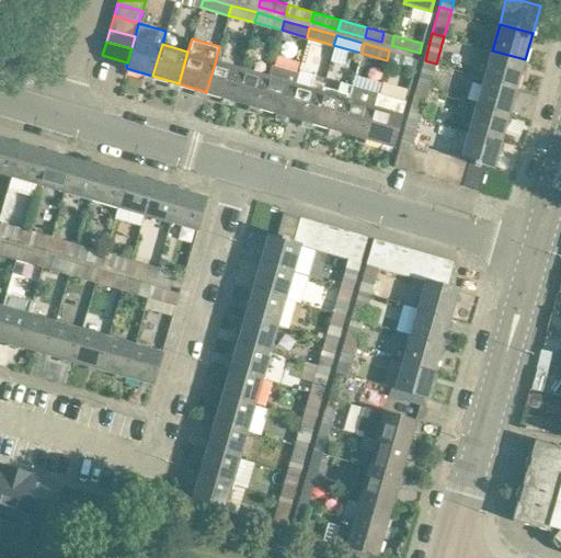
[(10,48),(7,57),(20,61),(22,53),(10,48)]
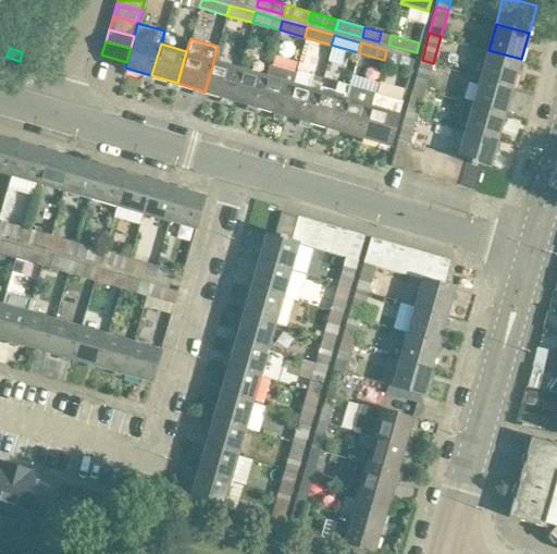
[(415,59),(386,50),(384,60),(411,69),(415,59)]
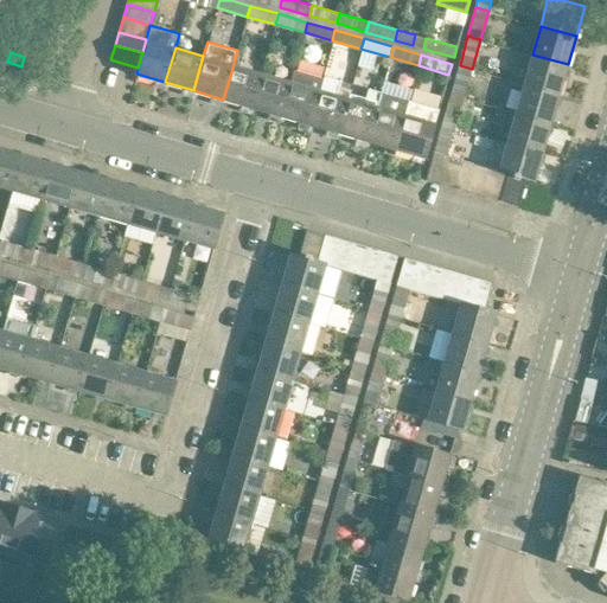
[(524,83),(530,84),(560,92),(568,64),(532,55),(530,62),(524,83)]
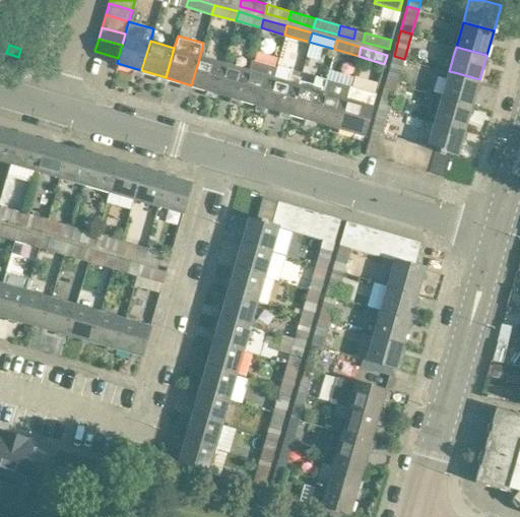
[(191,85),(215,91),(223,62),(200,55),(191,85)]
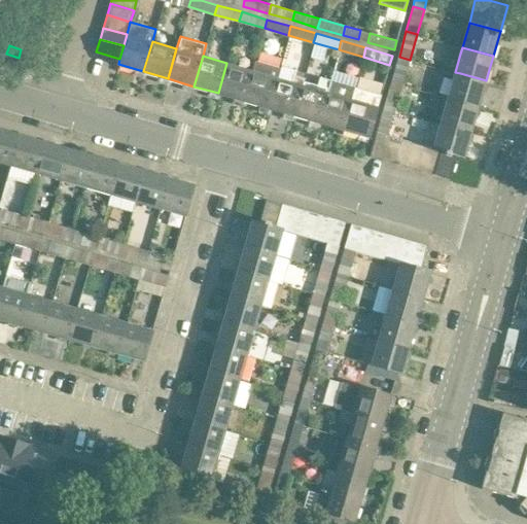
[(403,84),(410,60),(399,57),(392,81),(403,84)]
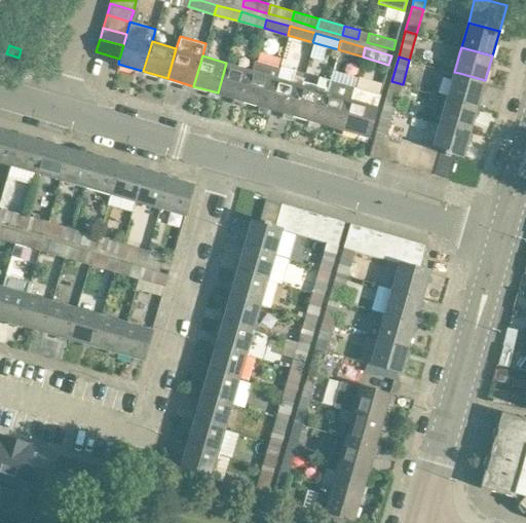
[(242,101),(266,107),(275,77),(278,65),(255,58),(252,70),(242,101)]
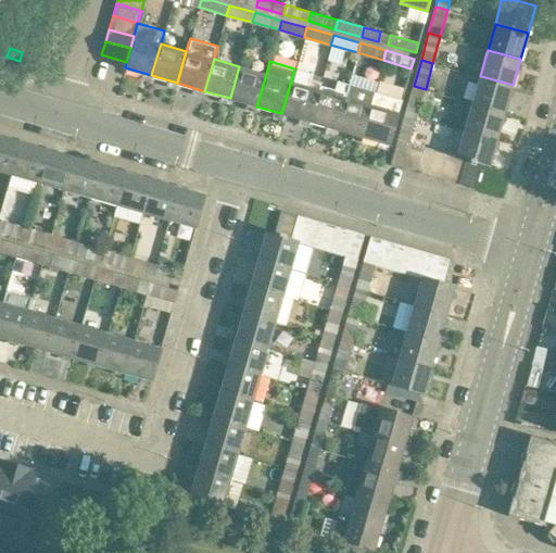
[(230,98),(256,107),(266,74),(239,66),(230,98)]
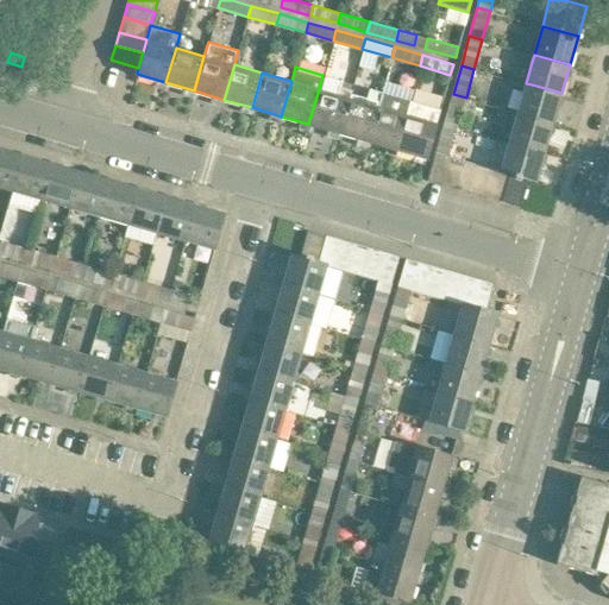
[(518,112),(532,117),(553,123),(562,93),(532,84),(526,83),(518,112)]
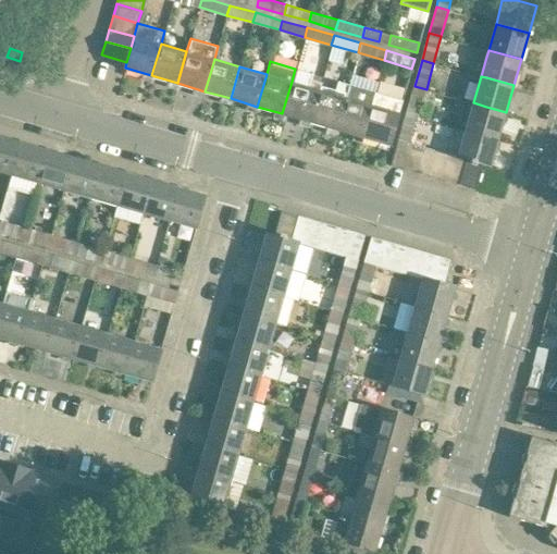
[(320,84),(318,89),(309,121),(335,128),(348,84),(338,81),(336,88),(320,84)]
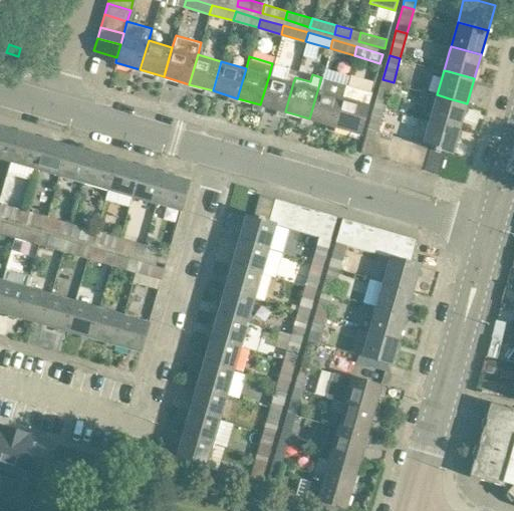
[(260,104),(285,111),(293,82),(269,75),(260,104)]
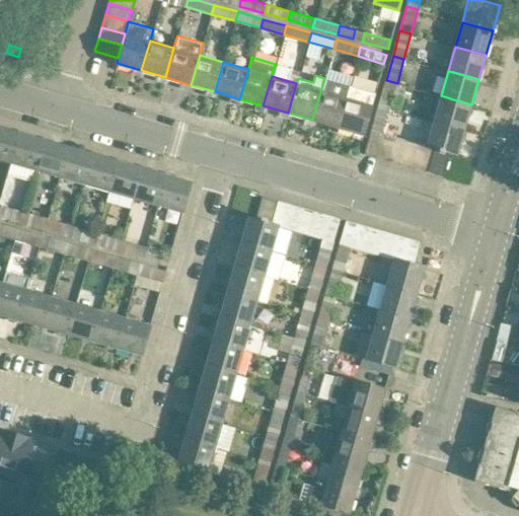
[(312,120),(337,127),(349,84),(324,78),(312,120)]
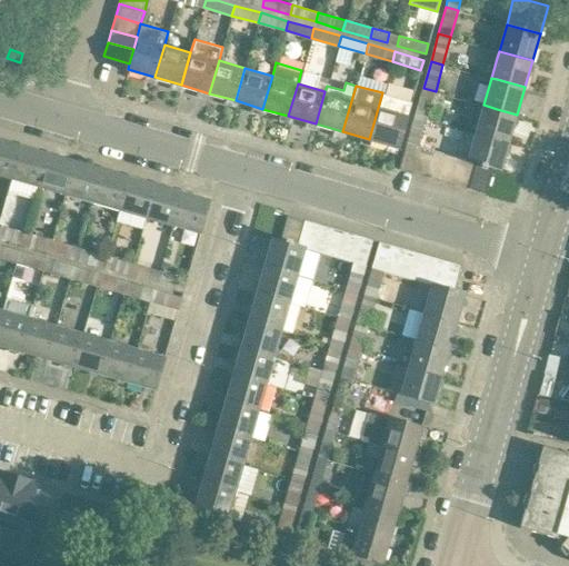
[(428,118),(436,91),(423,88),(416,115),(428,118)]
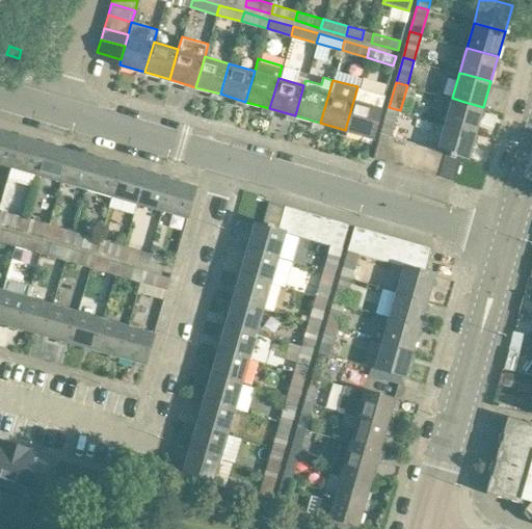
[(345,130),(372,138),(384,95),(357,86),(345,130)]
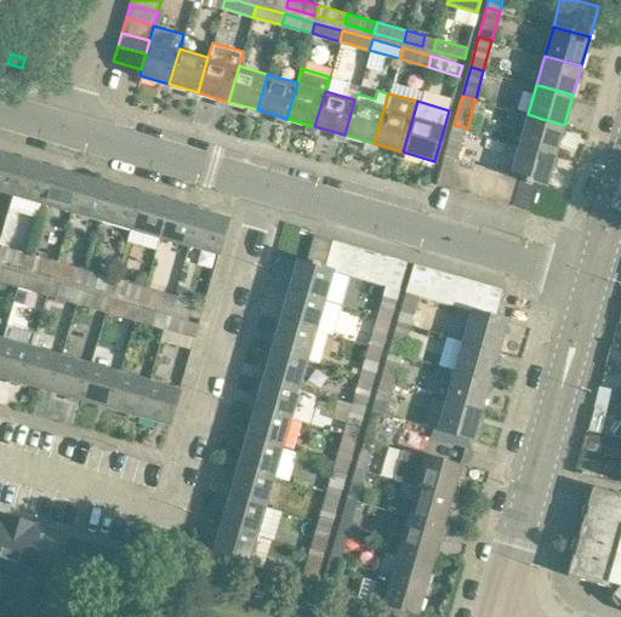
[(519,143),(542,150),(556,154),(564,125),(542,119),(528,114),(519,143)]
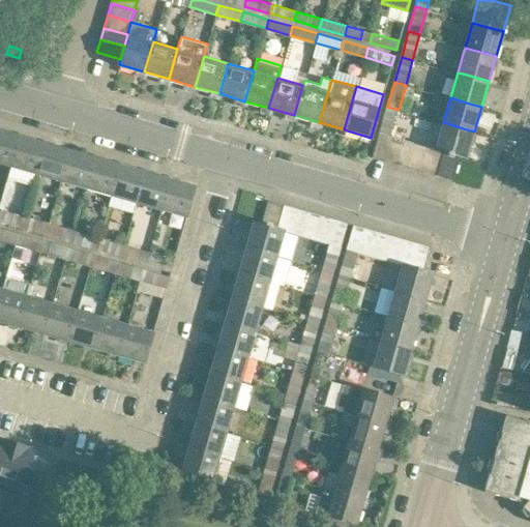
[(387,107),(380,133),(391,136),(399,110),(387,107)]
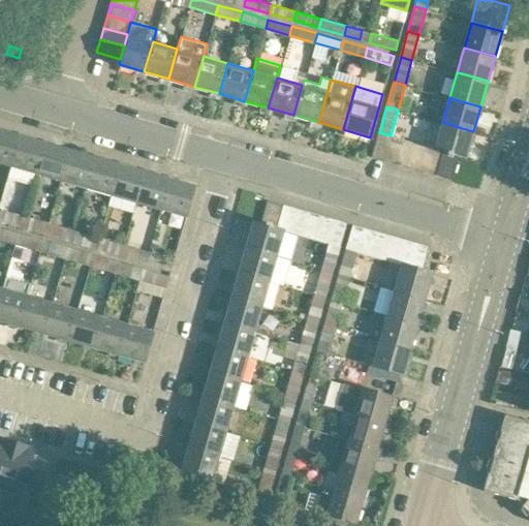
[(473,131),(462,128),(442,122),(435,149),(441,150),(458,155),(462,156),(466,157),(473,131)]
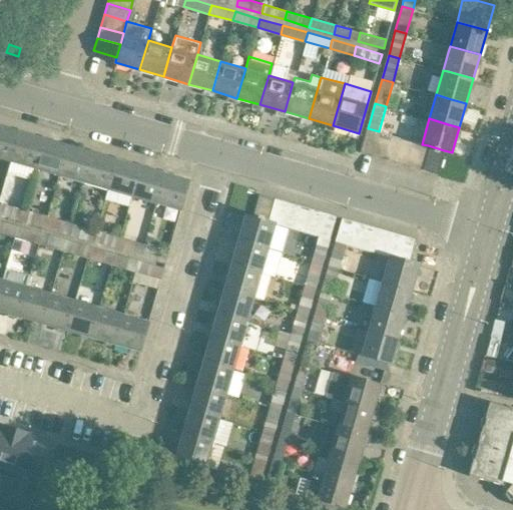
[(0,124),(0,157),(10,160),(18,130),(0,124)]
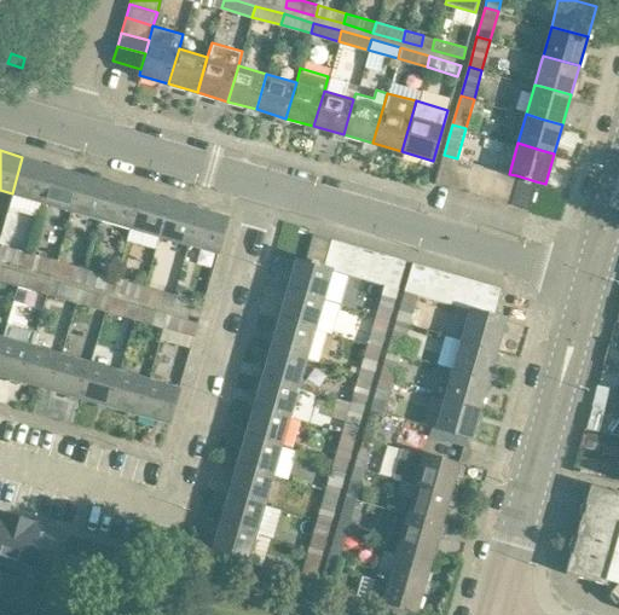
[(457,158),(444,155),(441,155),(434,181),(450,186),(458,158),(457,158)]
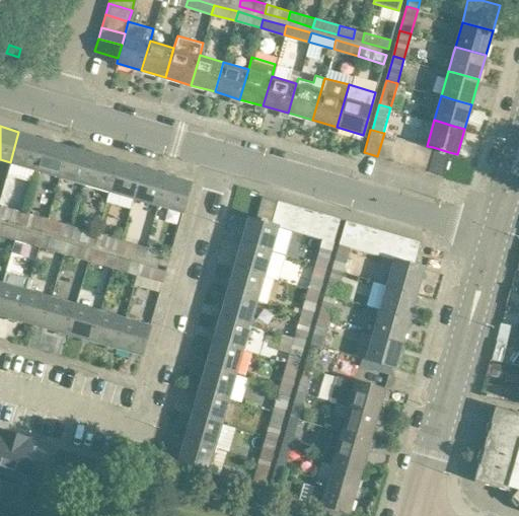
[(43,139),(18,132),(10,162),(34,169),(43,139)]
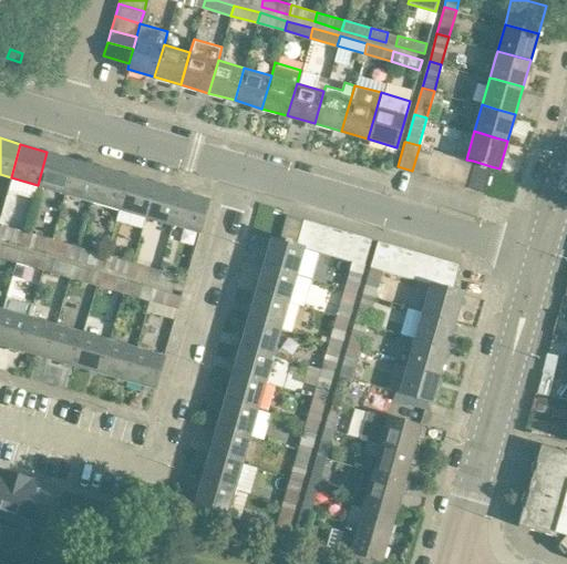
[(412,171),(425,175),(433,150),(420,145),(412,171)]
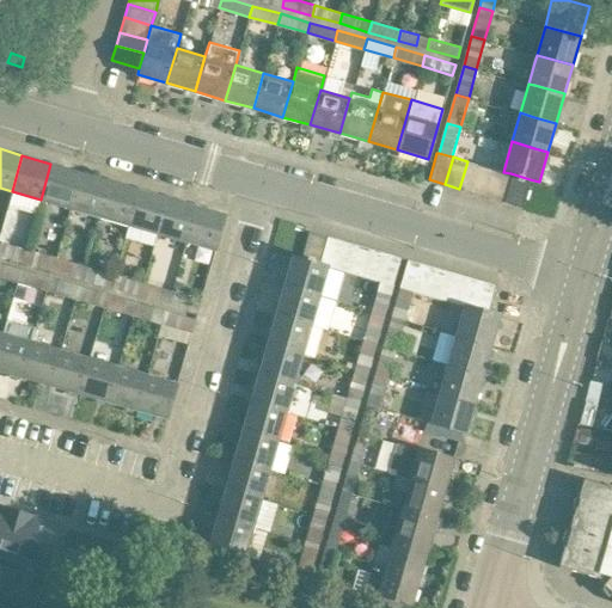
[(459,189),(475,192),(482,165),(467,161),(459,189)]
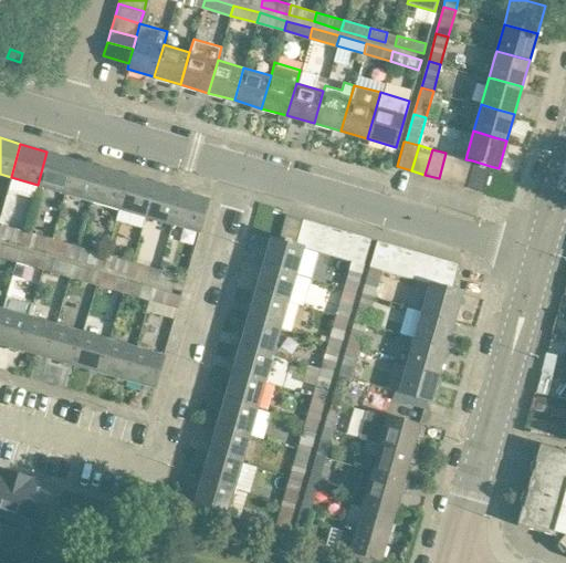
[(74,159),(46,152),(38,185),(64,193),(74,159)]
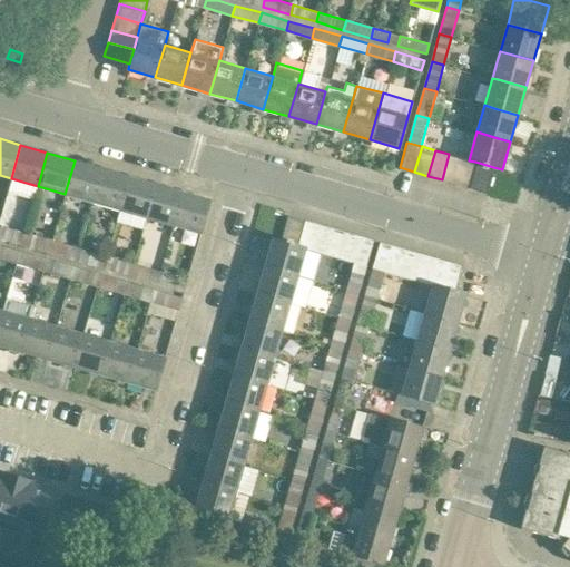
[(462,158),(449,154),(442,179),(455,184),(462,158)]
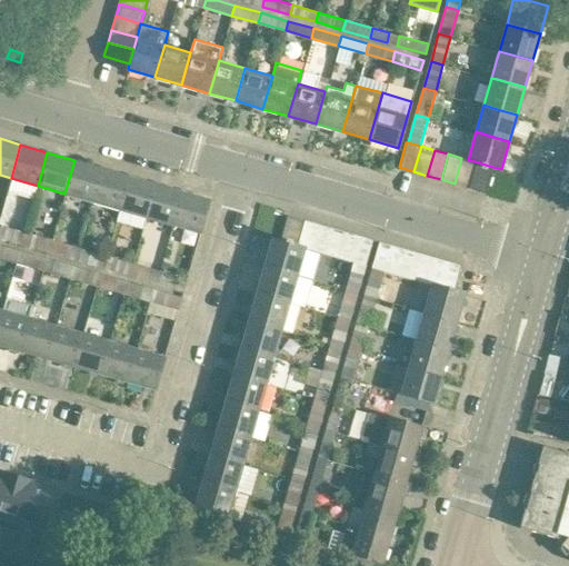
[(468,160),(461,158),(455,184),(468,187),(475,161),(468,160)]
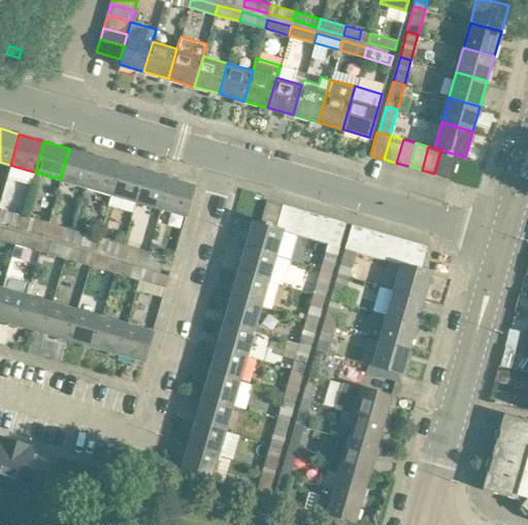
[(69,149),(60,179),(85,187),(94,156),(69,149)]
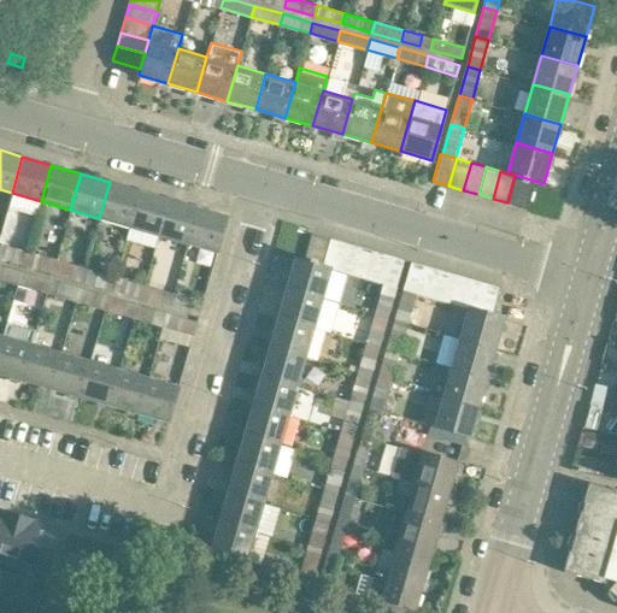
[(534,181),(515,175),(507,202),(527,208),(534,181)]
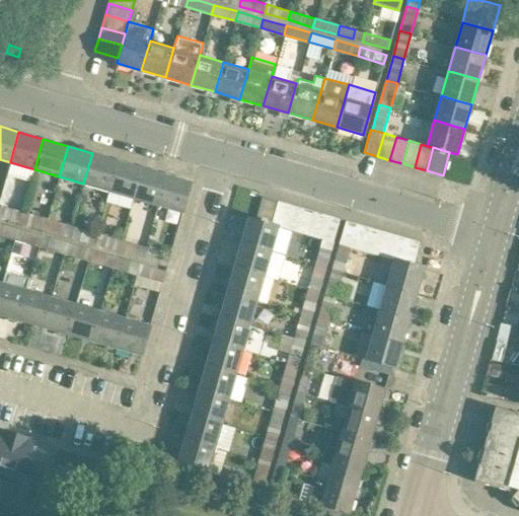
[(117,160),(92,153),(83,183),(108,191),(117,160)]
